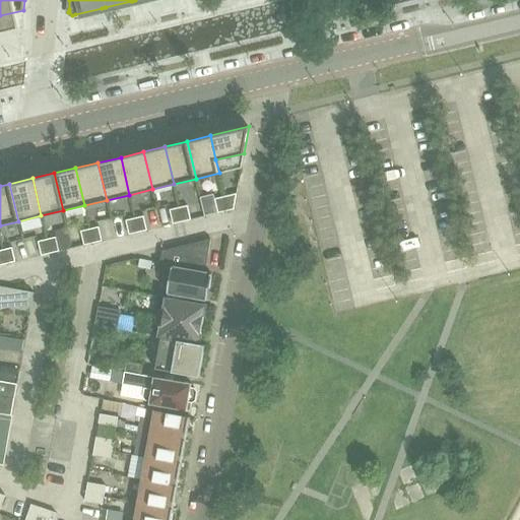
[(225,211),(234,209),(237,193),(222,197),(225,211)]
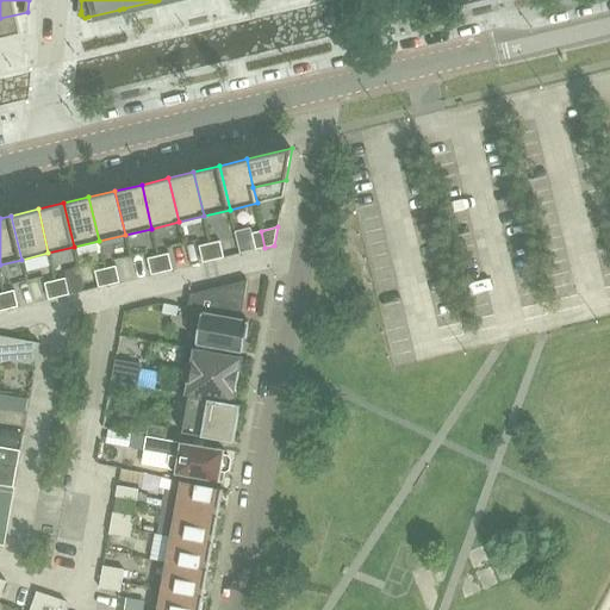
[(256,250),(265,248),(261,231),(251,234),(256,250)]
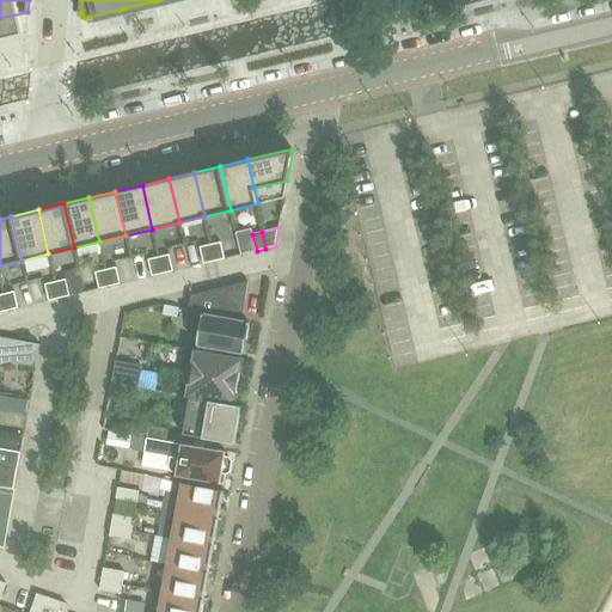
[(210,244),(214,261),(225,258),(221,242),(210,244)]
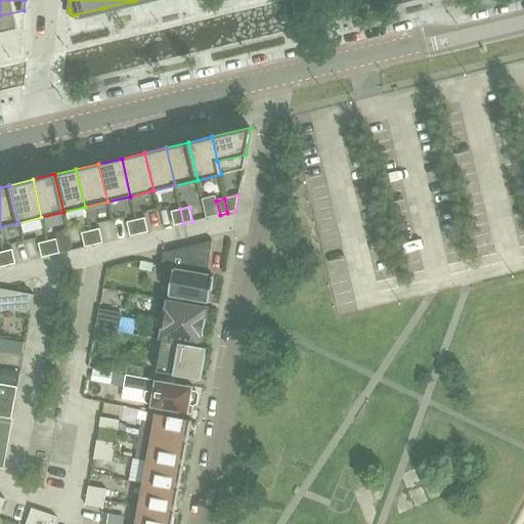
[(183,223),(180,209),(171,211),(174,225),(183,223)]
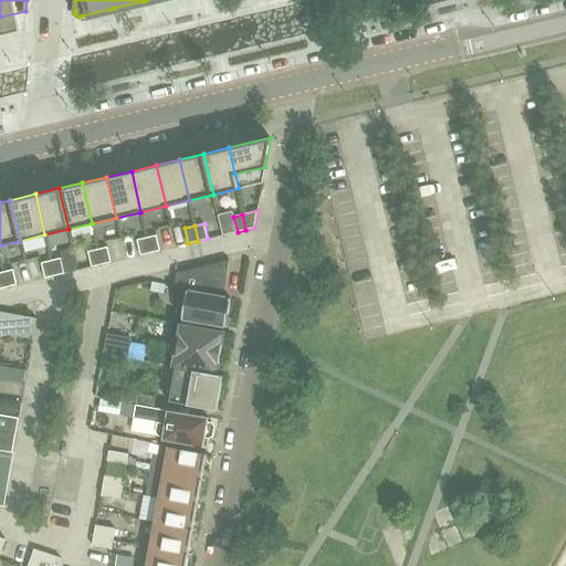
[(147,237),(150,252),(160,250),(156,234),(147,237)]
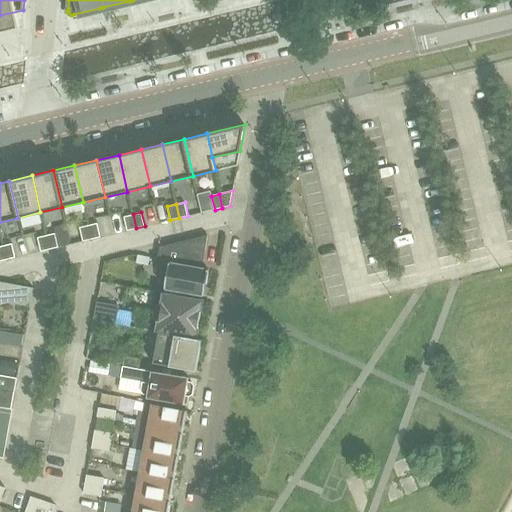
[(127,230),(136,228),(133,214),(124,217),(127,230)]
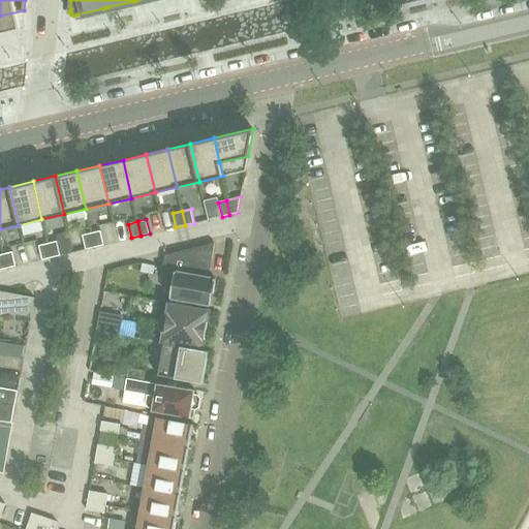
[(100,230),(91,232),(94,247),(103,245),(100,230)]
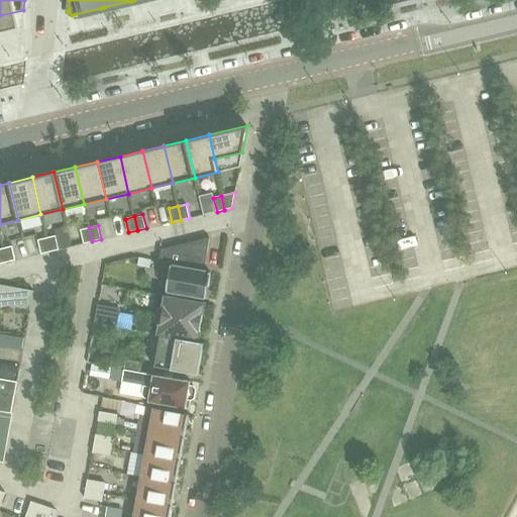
[(84,243),(92,241),(89,227),(81,229),(84,243)]
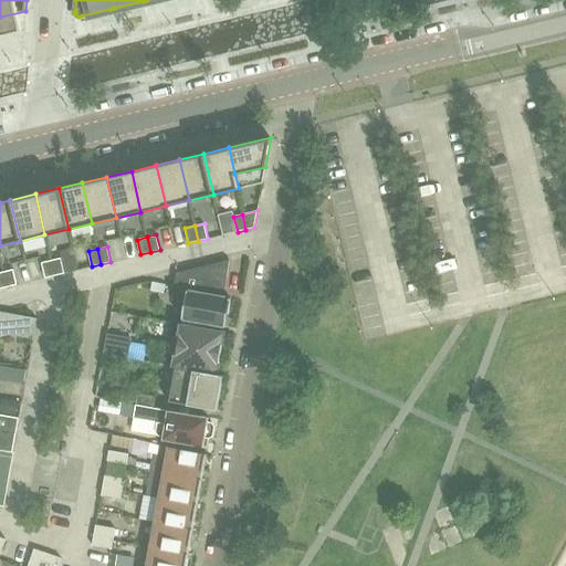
[(61,258),(51,260),(54,275),(77,270),(74,255),(61,258)]
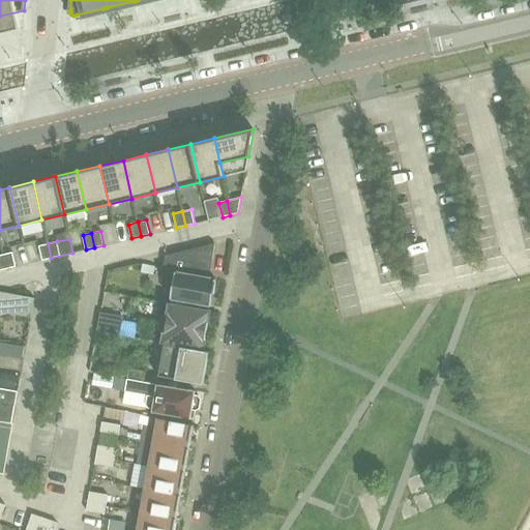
[(42,260),(51,258),(48,243),(38,245),(42,260)]
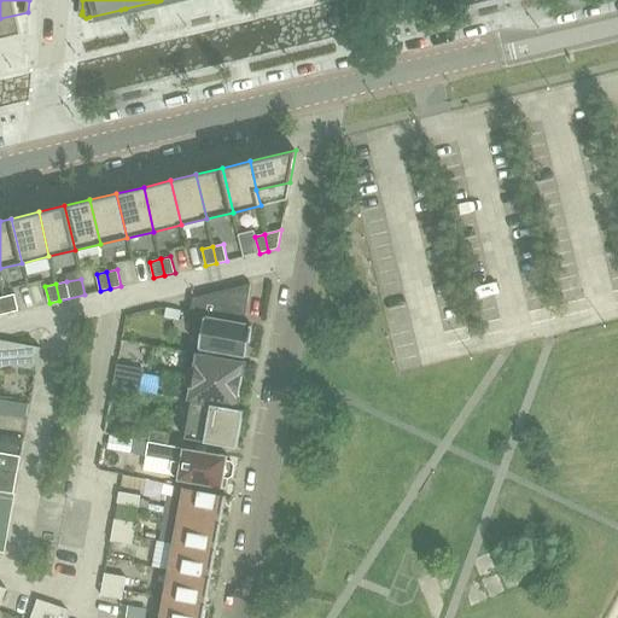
[(237,315),(245,316),(250,284),(193,298),(188,326),(202,328),(198,348),(246,356),(251,325),(235,322),(237,315)]
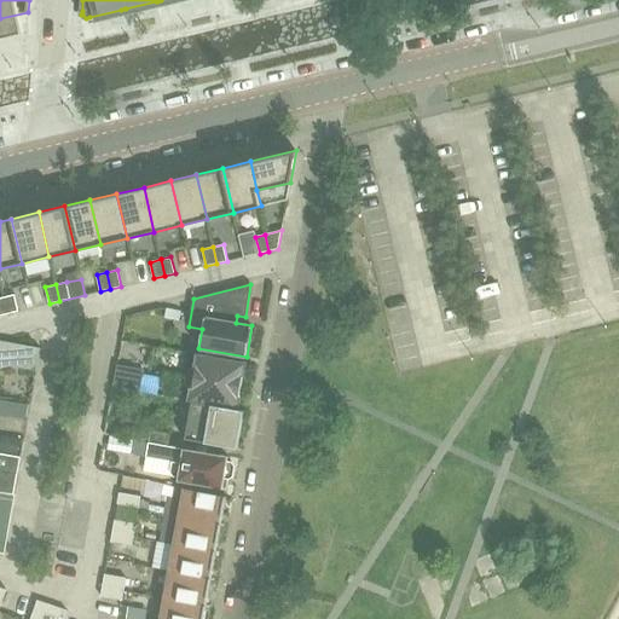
[(4,298),(7,313),(18,311),(15,295),(4,298)]
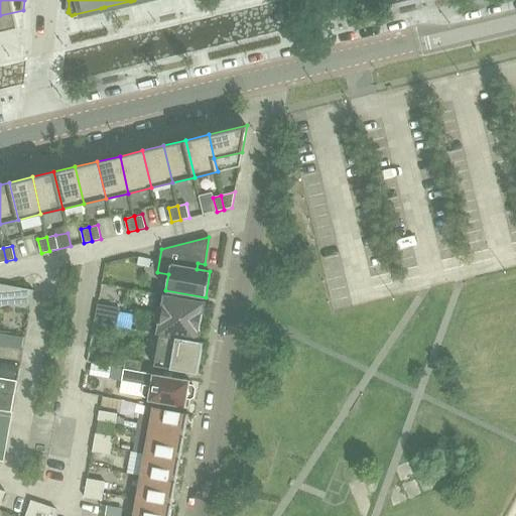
[(138,257),(137,265),(149,267),(151,259),(138,257)]
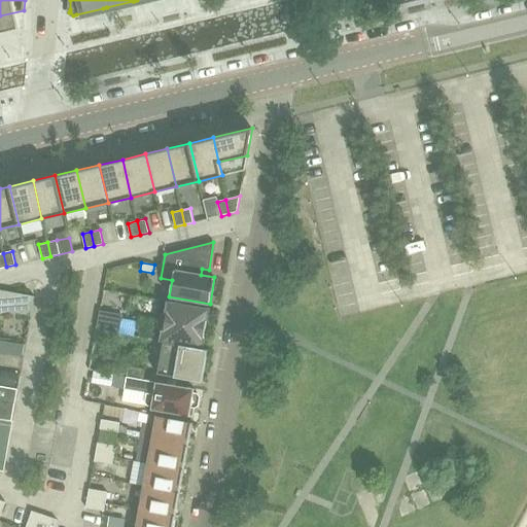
[(0,289),(0,313),(9,312),(28,315),(32,295),(0,289)]
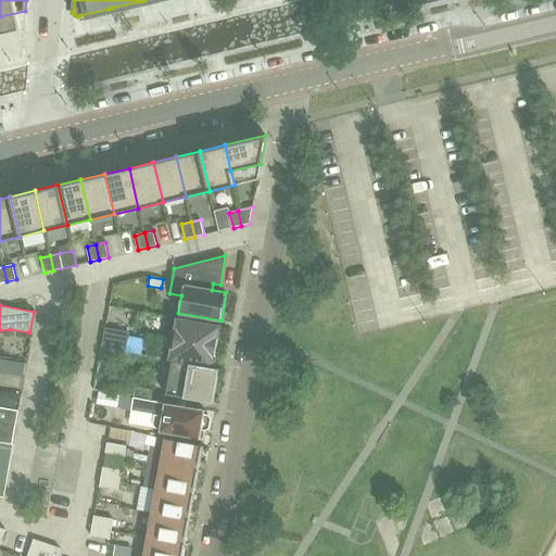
[(178,317),(173,344),(171,359),(173,361),(213,367),(220,325),(178,317)]
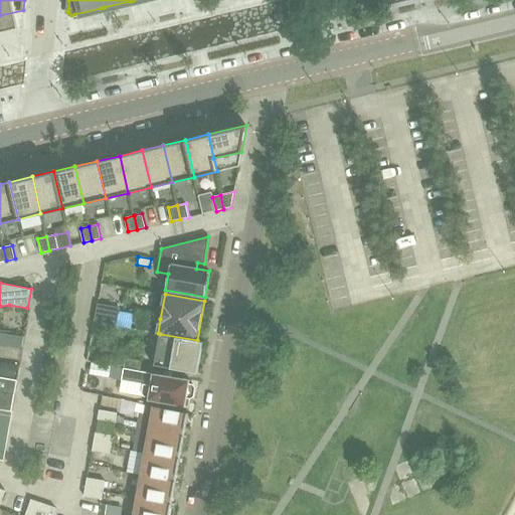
[(98,304),(94,322),(116,326),(120,308),(98,304)]
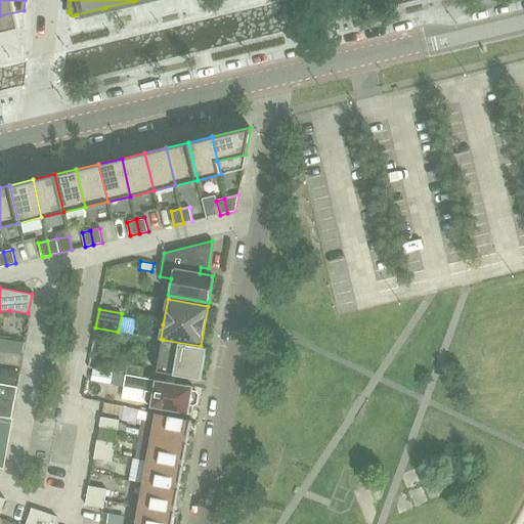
[(207,347),(201,346),(163,340),(157,372),(201,380),(207,347)]
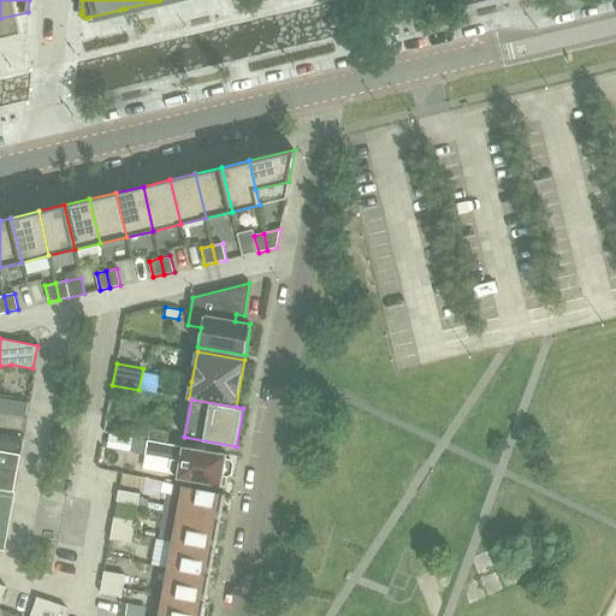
[(166,430),(150,427),(148,440),(164,443),(166,430)]
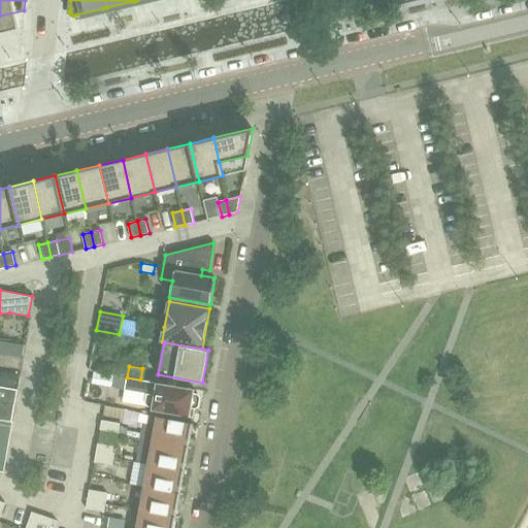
[(1,371),(0,377),(0,384),(15,387),(18,374),(1,371)]
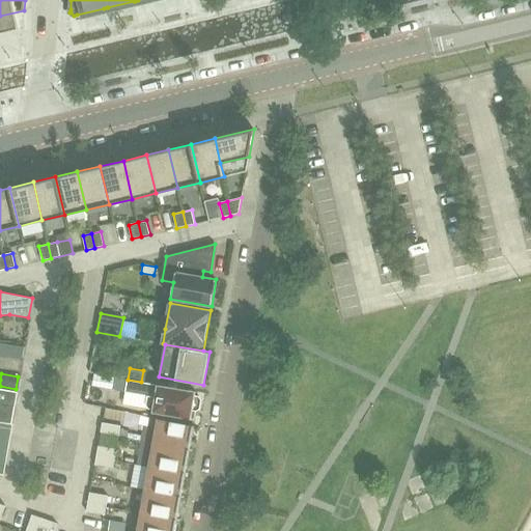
[(115,378),(113,390),(126,392),(123,403),(149,408),(154,409),(152,413),(191,419),(192,410),(196,411),(199,409),(201,399),(199,396),(195,395),(196,391),(128,380),(115,378)]
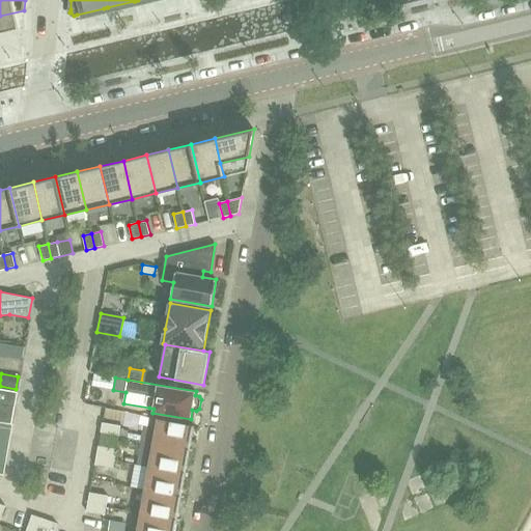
[(0,421),(11,424),(15,406),(0,402),(0,421)]
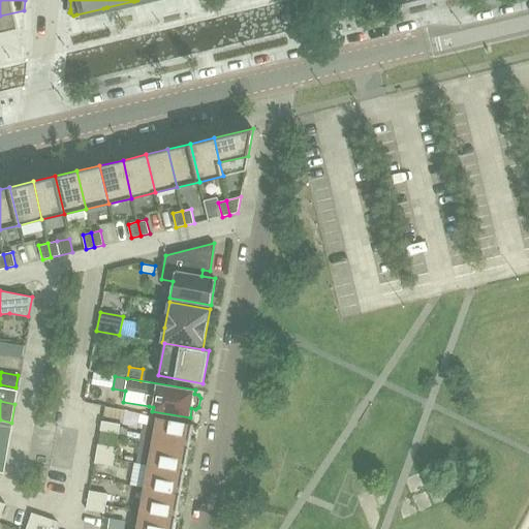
[(141,439),(153,441),(189,447),(193,424),(157,417),(148,415),(147,425),(143,424),(141,439)]
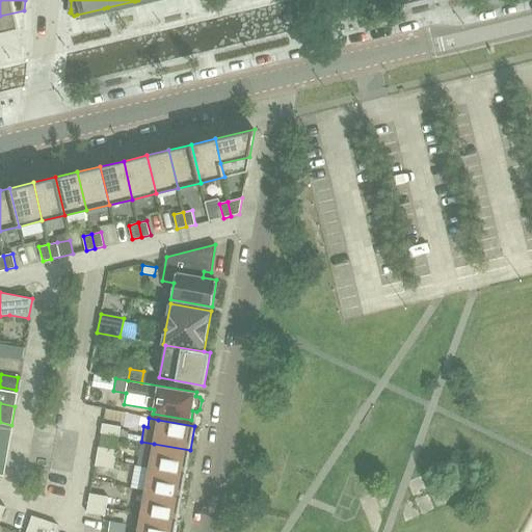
[(103,423),(101,433),(120,436),(121,426),(103,423)]
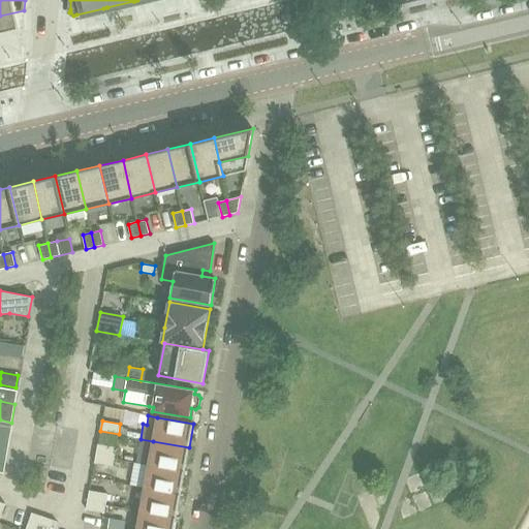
[(9,434),(0,432),(0,444),(7,446),(9,434)]
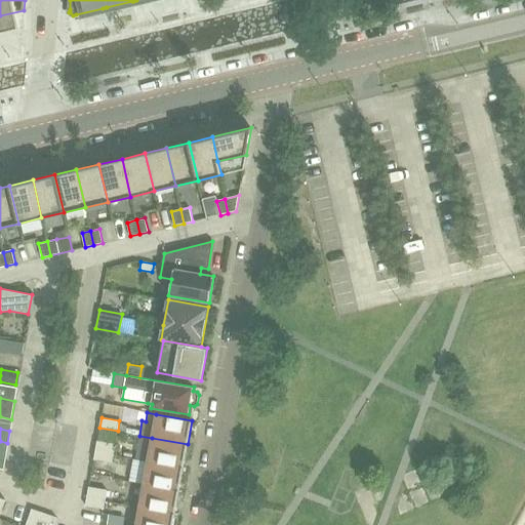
[(188,444),(152,438),(139,436),(135,458),(148,460),(184,468),(188,444)]
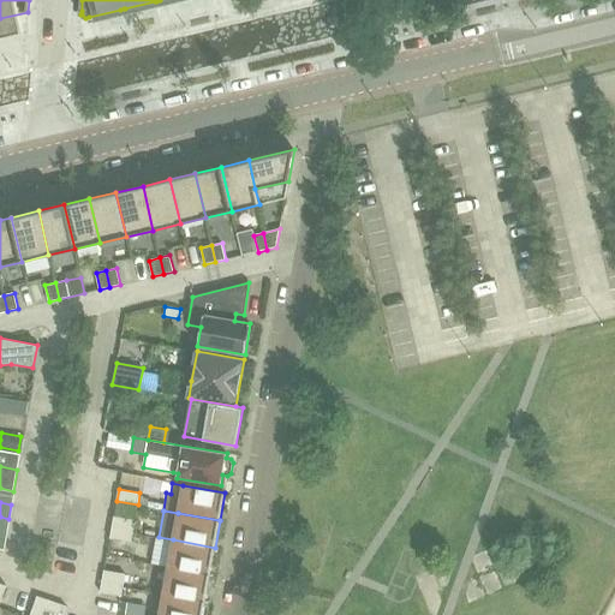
[(133,531),(135,520),(114,517),(112,527),(133,531)]
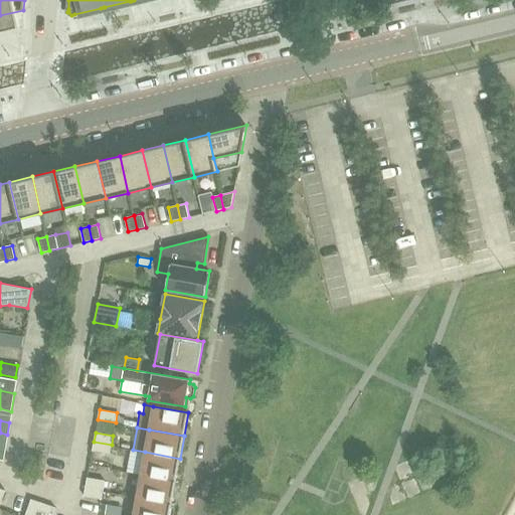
[(112,445),(94,442),(92,451),(110,454),(112,445)]
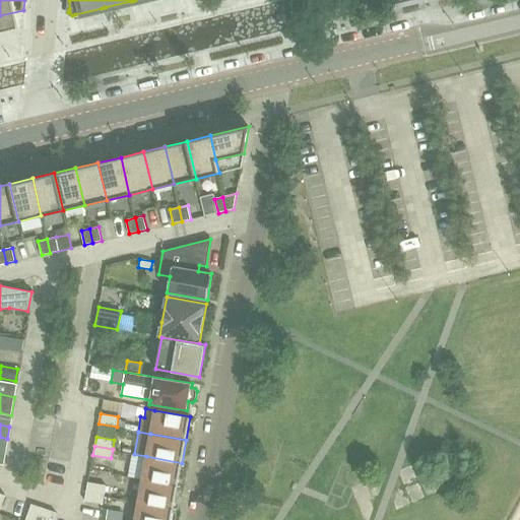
[(182,463),(146,456),(142,479),(178,485),(182,463)]
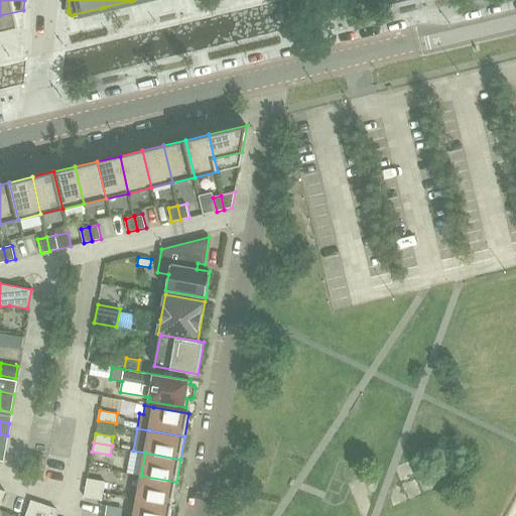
[(172,505),(176,482),(141,476),(137,498),(172,505)]
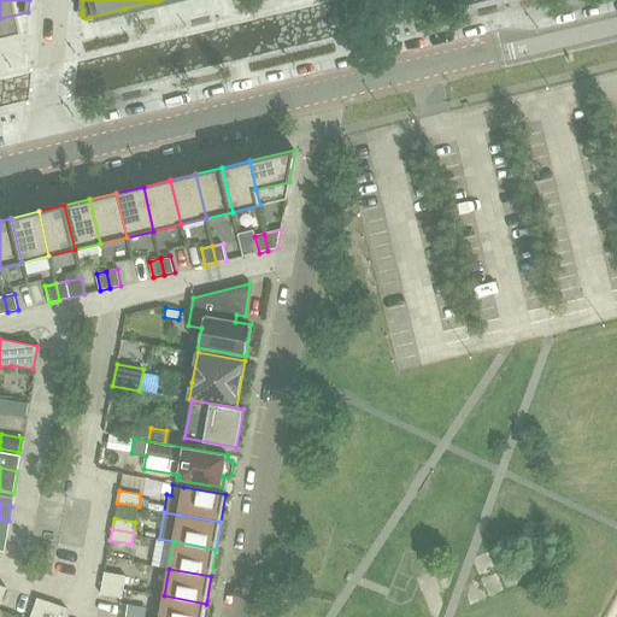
[(103,583),(124,587),(125,576),(104,573),(103,583)]
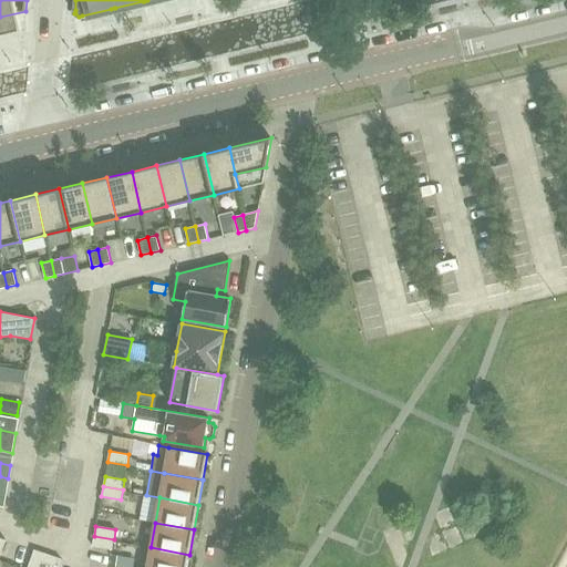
[(94,536),(92,546),(112,549),(114,539),(94,536)]
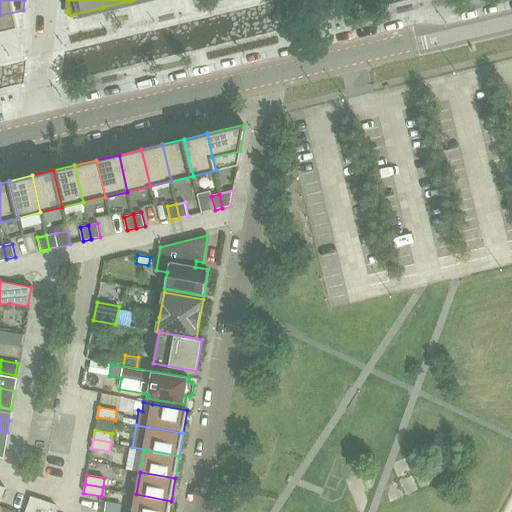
[(169,511),(171,501),(136,494),(132,511),(169,511)]
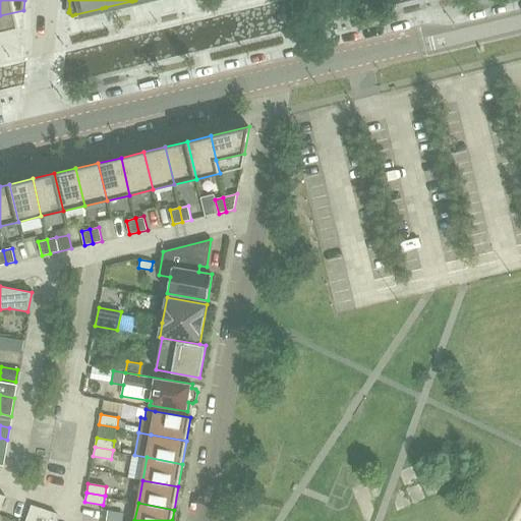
[(41,508),(32,505),(25,520),(36,520),(38,517),(41,508)]
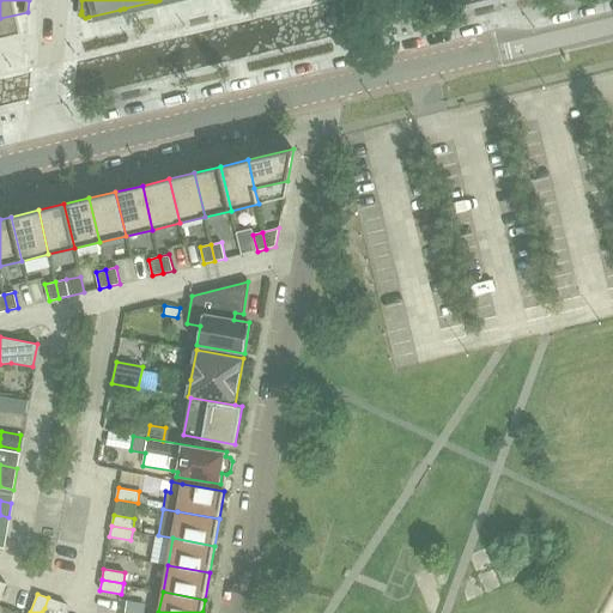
[(44,608),(58,612),(64,612),(66,604),(48,598),(44,608)]
